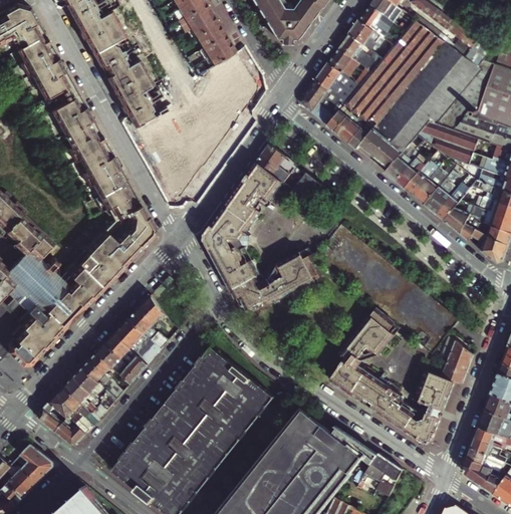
[(136,53),(125,37),(109,8),(101,13),(99,9),(109,4),(106,0),(96,0),(94,1),(93,0),(61,0),(97,64),(121,51),(125,58),(136,53)]
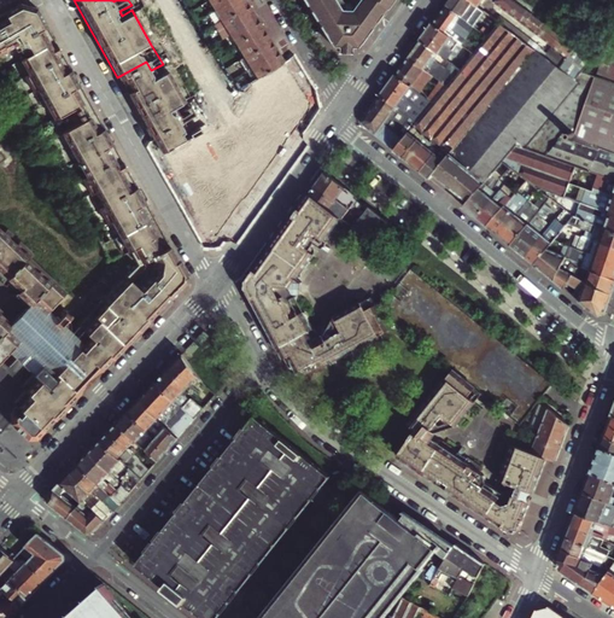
[(209,0),(208,1),(214,12),(232,0),(209,0)]
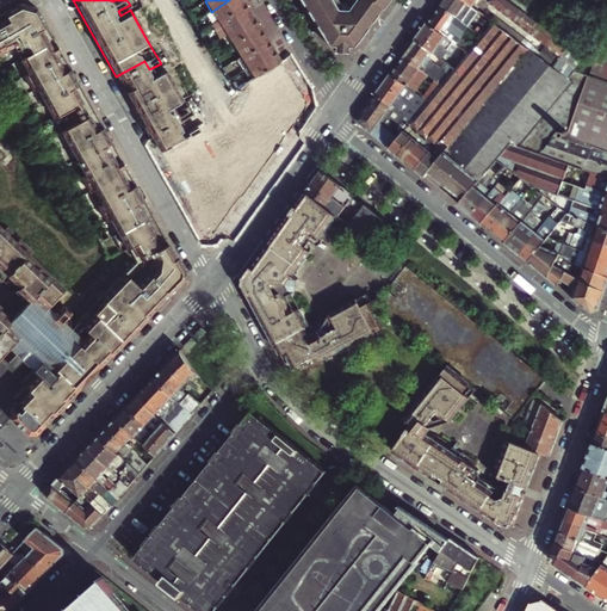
[(229,0),(211,12),(218,22),(243,6),(239,0),(229,0)]
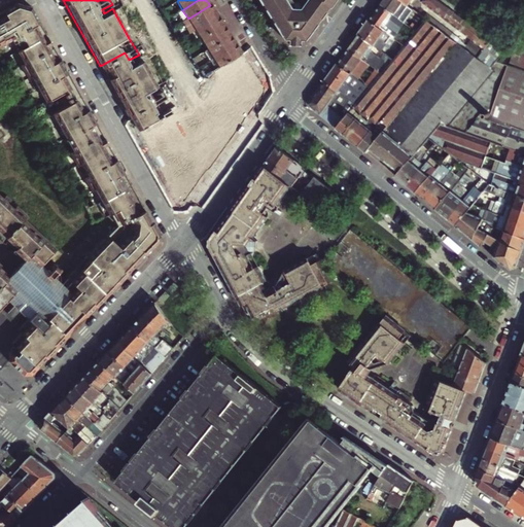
[(284,19),(285,2),(283,0),(256,0),(279,36),(279,35),(284,36),(285,33),(288,33),(289,19),(284,19)]
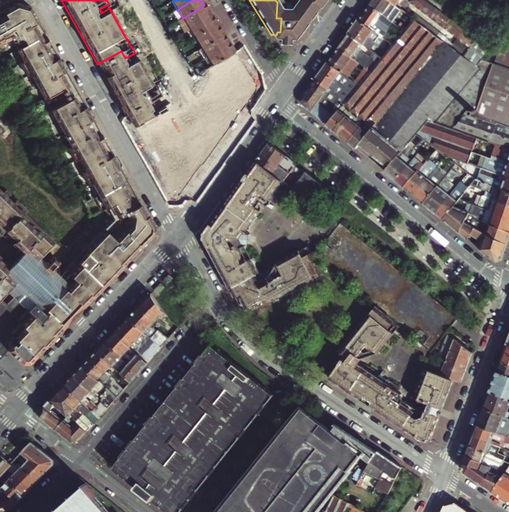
[(286,18),(290,18),(290,2),(287,0),(286,0),(279,0),(277,2),(276,18),(281,18),(286,18)]
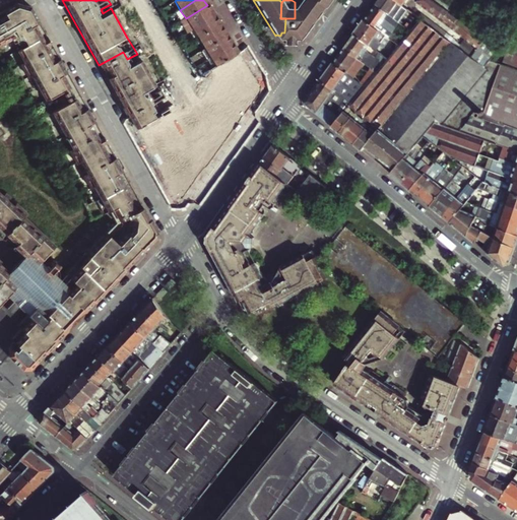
[(299,37),(320,7),(325,0),(297,0),(295,2),(295,18),(291,18),(289,33),(293,33),(293,36),(298,37),(299,37)]
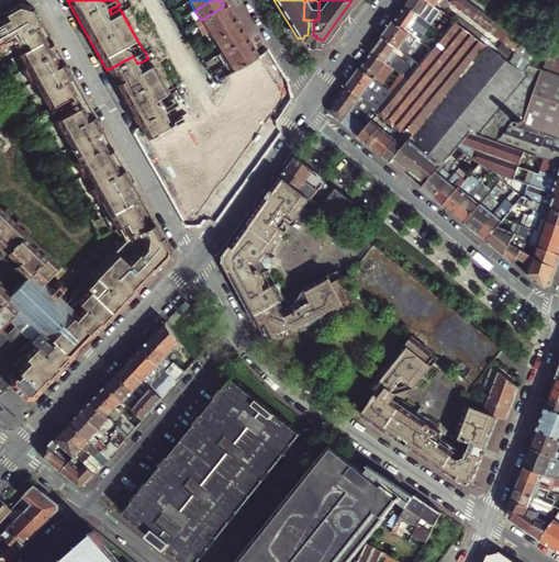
[(449,20),(440,13),(433,7),(422,0),(406,0),(403,7),(410,11),(421,19),(425,12),(439,23),(434,29),(442,34),(451,22),(449,20)]
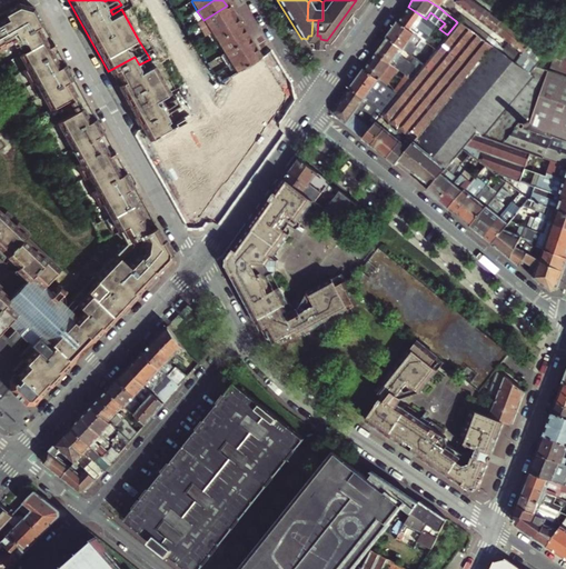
[(454,3),(455,2),(453,0),(436,0),(440,3),(449,10),(454,3)]
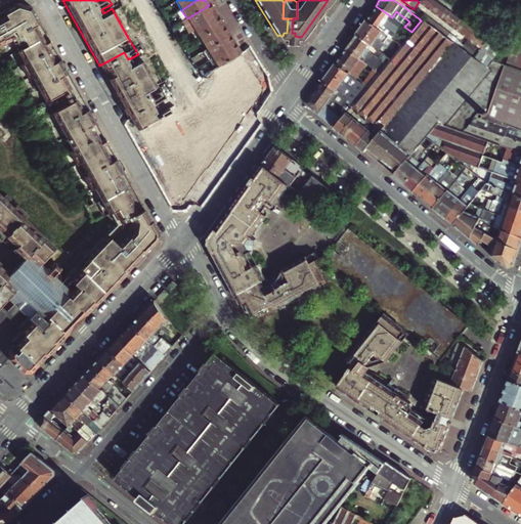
[(418,3),(426,8),(431,0),(420,0),(419,2),(418,3)]
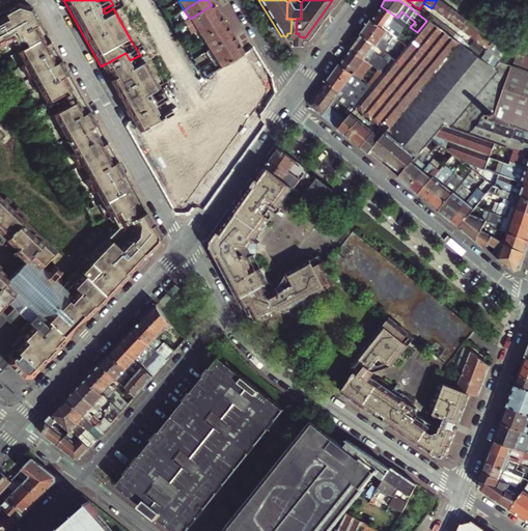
[(437,0),(432,8),(445,20),(452,9),(439,0),(437,0)]
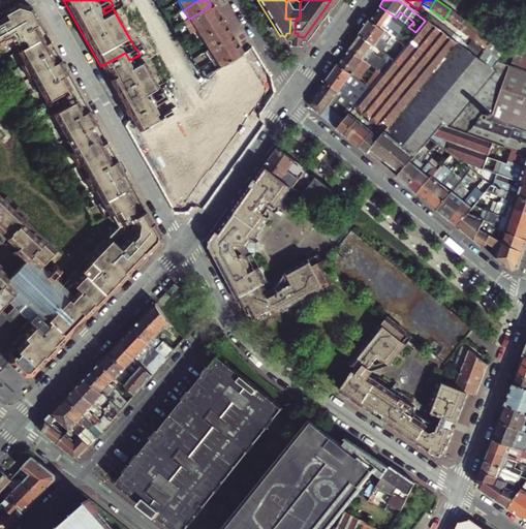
[(437,0),(451,9),(460,17),(466,10),(452,0),(437,0)]
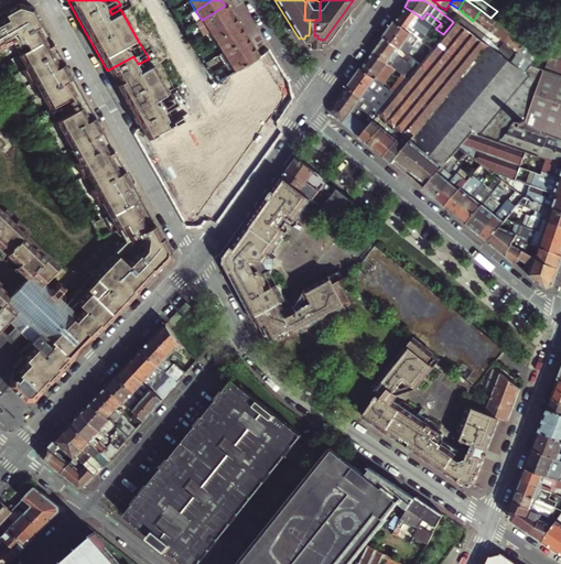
[(0,49),(11,43),(20,61),(41,46),(49,42),(30,8),(13,3),(0,10),(0,49)]
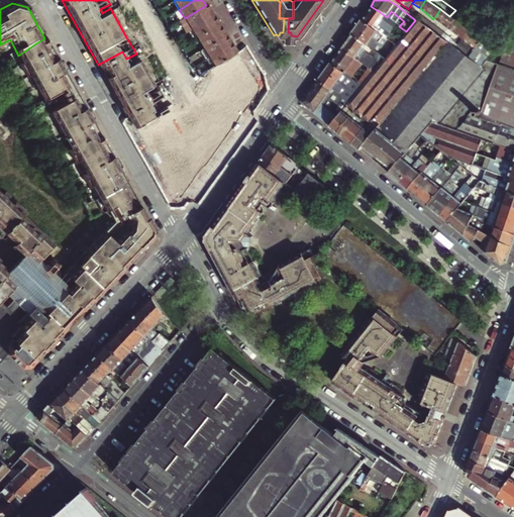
[(185,33),(191,29),(213,16),(206,5),(185,18),(178,22),(185,33)]
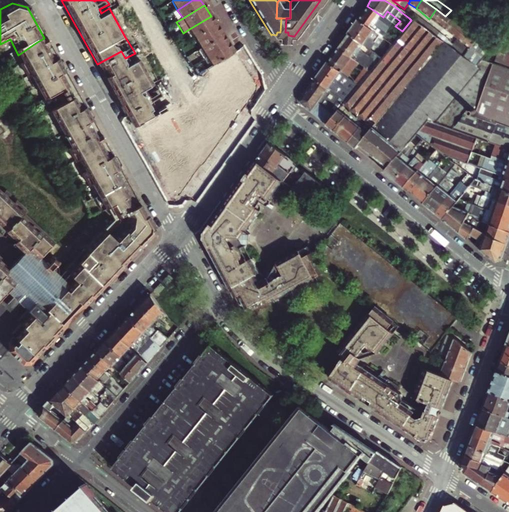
[(402,31),(395,26),(383,17),(373,10),(367,6),(356,20),(376,34),(391,45),(402,31)]
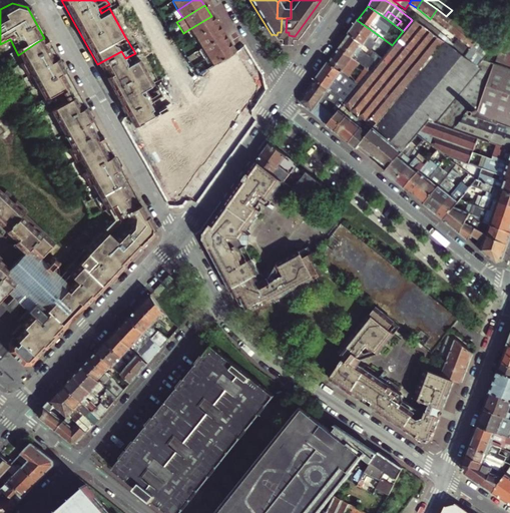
[(429,20),(430,19),(417,8),(415,10),(412,15),(426,25),(429,20)]
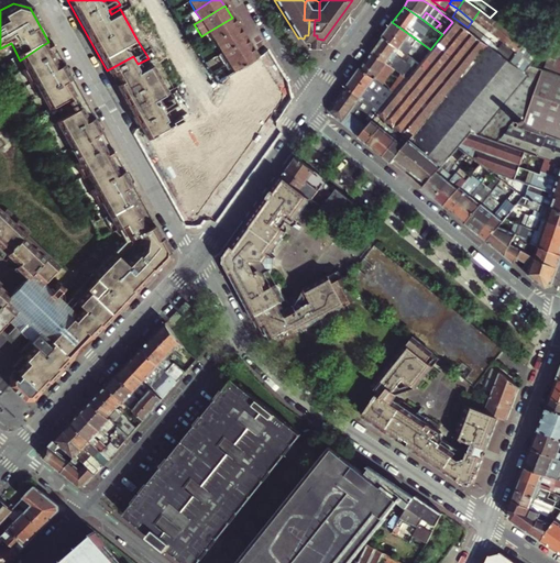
[(487,32),(495,21),(490,18),(480,10),(472,21),(479,25),(487,32)]
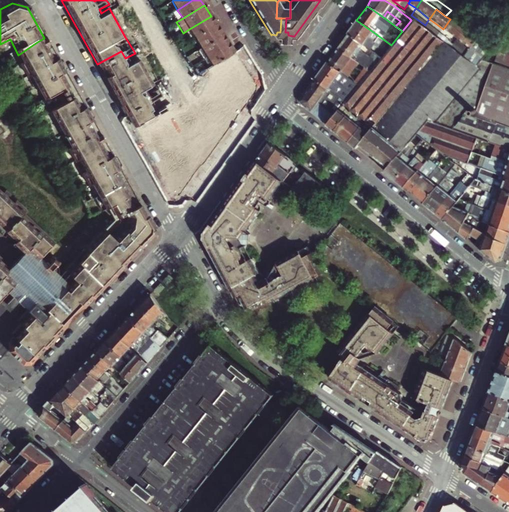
[(422,28),(425,25),(411,15),(409,18),(411,20),(422,28)]
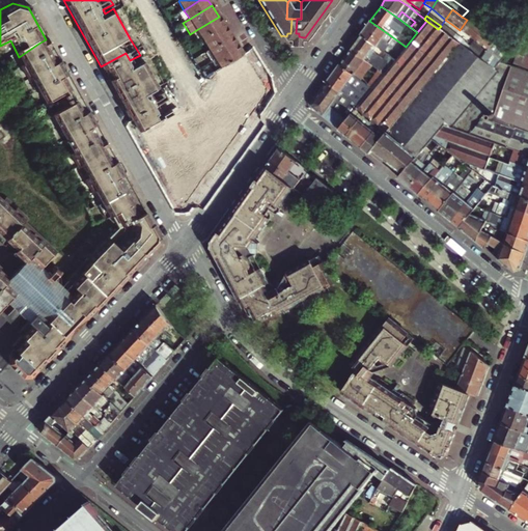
[(199,34),(203,42),(225,28),(219,17),(196,30),(199,34)]
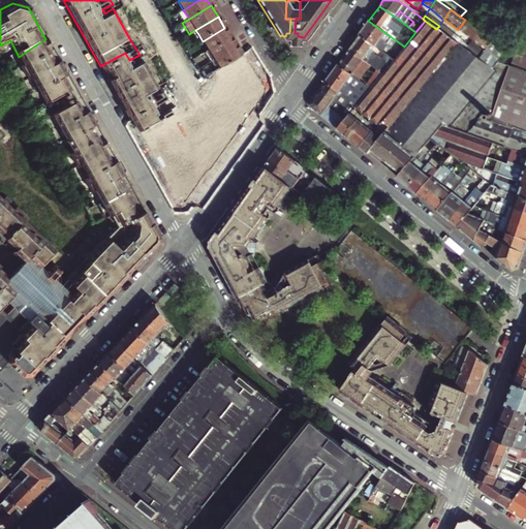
[(295,33),(296,19),(290,19),(289,33),(286,33),(285,36),(280,35),(280,36),(281,38),(287,39),(286,43),(297,44),(298,39),(302,39),(304,37),(303,37),(298,36),(298,33),(295,33)]
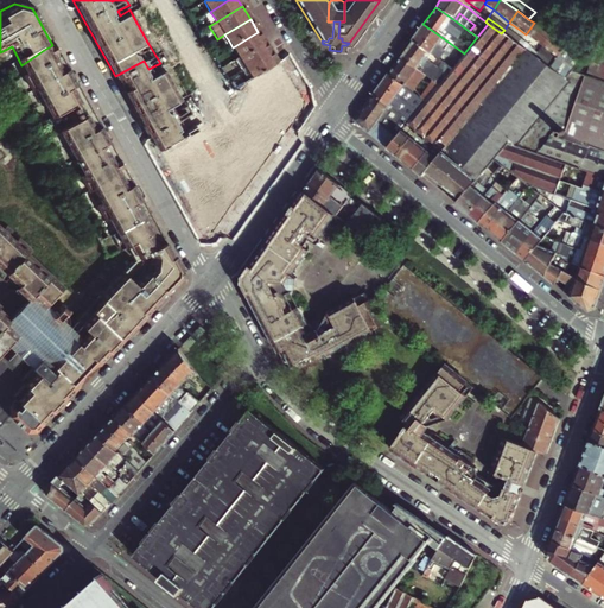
[(534,40),(541,45),(550,35),(534,23),(526,35),(531,37),(534,40)]
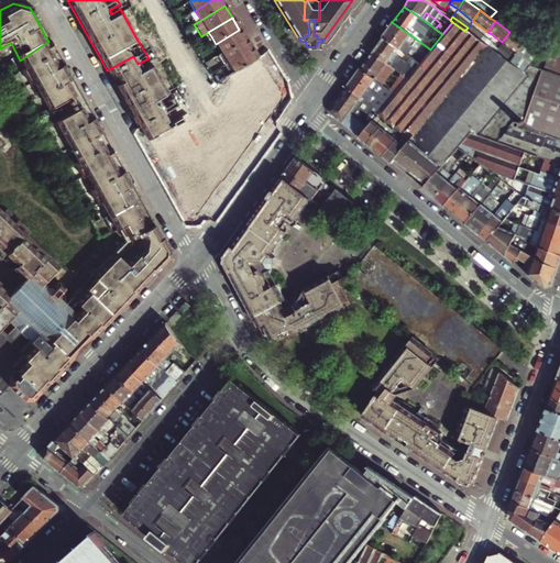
[(476,134),(484,124),(500,103),(517,81),(530,86),(534,77),(523,73),(529,66),(539,55),(524,43),(515,54),(508,63),(494,53),(493,52),(480,42),(471,35),(464,31),(452,22),(442,34),(430,50),(418,64),(405,79),(401,85),(396,90),(393,94),(384,105),(375,116),(383,121),(391,128),(399,134),(392,143),(381,156),(390,163),(393,159),(408,172),(425,184),(430,177),(439,166),(456,146),(469,131),(476,134)]
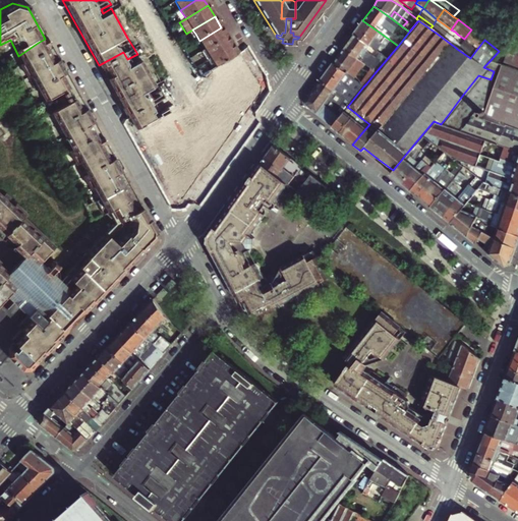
[(398,46),(383,35),(362,20),(352,35),(365,44),(379,53),(387,59),(398,46)]
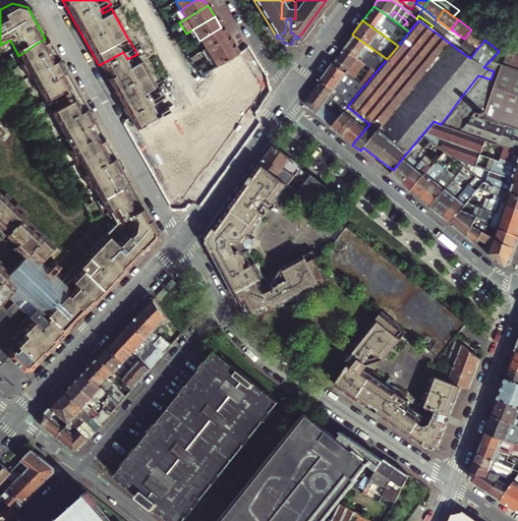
[(438,30),(446,36),(449,31),(451,30),(443,23),(442,25),(438,30)]
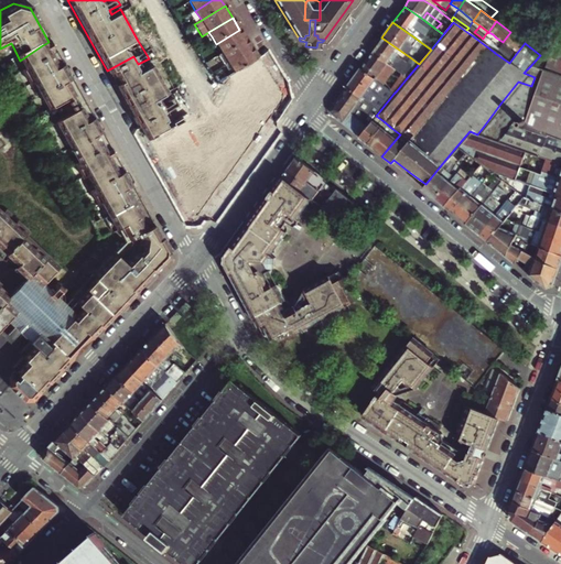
[(216,44),(222,53),(245,38),(239,30),(216,44)]
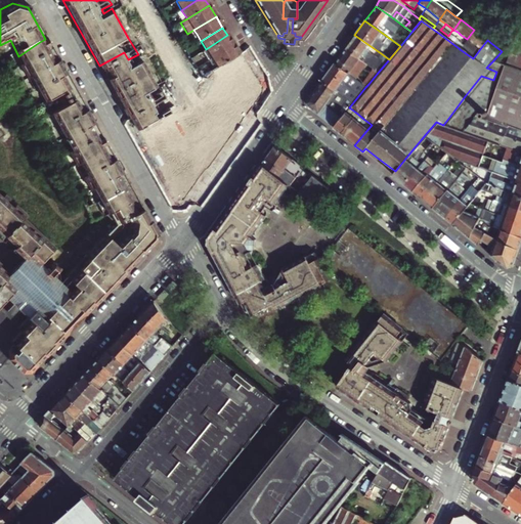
[(446,39),(448,36),(440,30),(438,33),(446,39)]
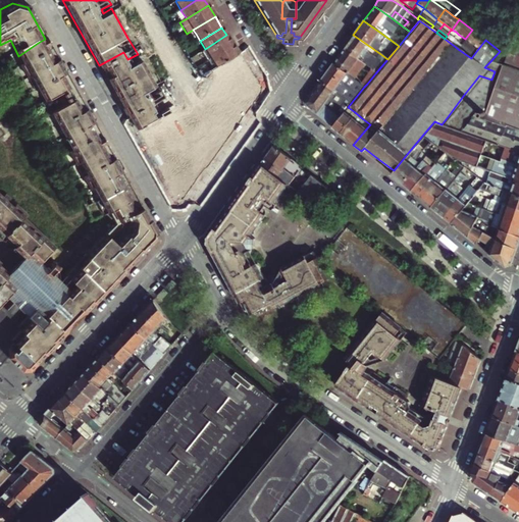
[(471,58),(477,50),(485,40),(472,30),(465,39),(472,45),(469,49),(461,44),(458,49),(471,58)]
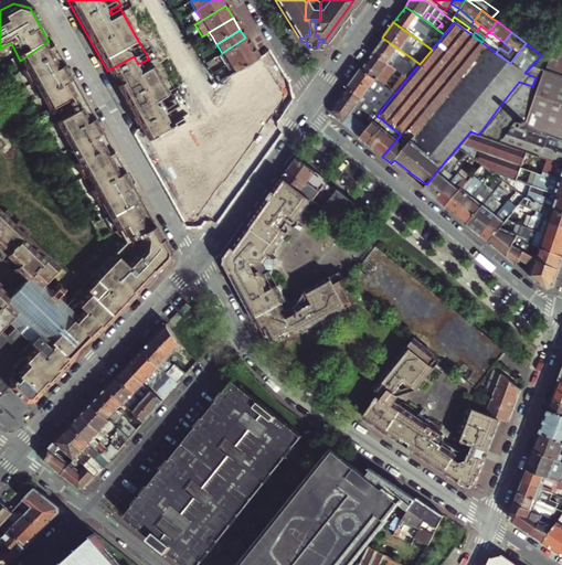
[(224,65),(228,63),(252,48),(245,38),(222,53),(218,55),(224,65)]
